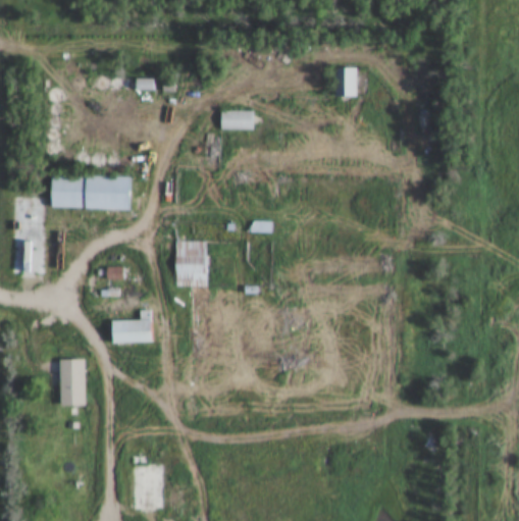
[(335,67),(356,67),(356,96),(335,96),(335,67)]
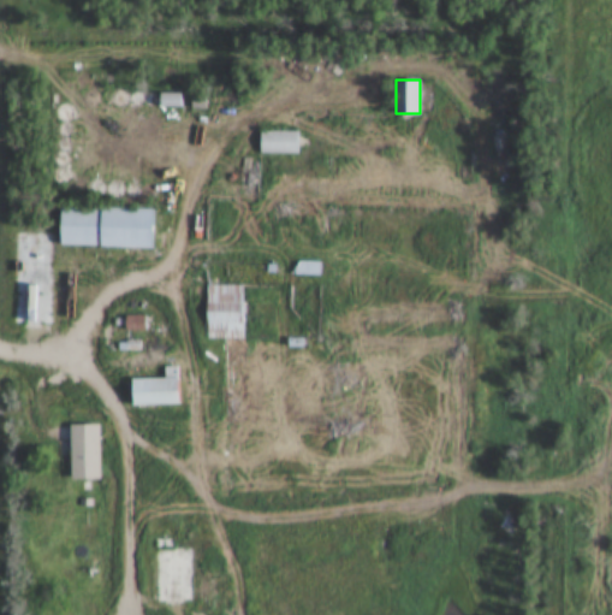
[(90,106),(95,105),(99,102),(100,98),(99,93),(95,89),(90,88),(87,89),(83,93),(82,98),(83,101),(85,105),(90,106)]
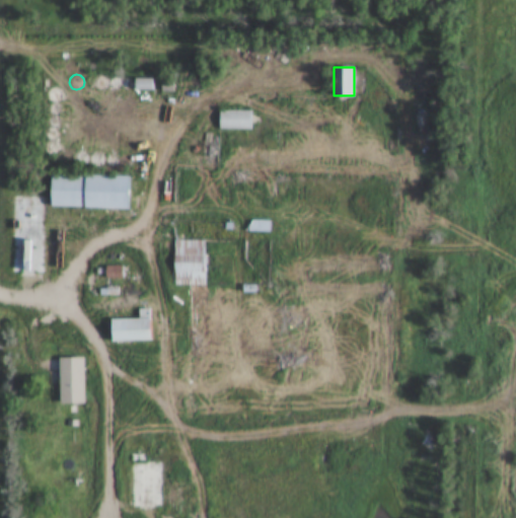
[(99,90),(103,89),(105,86),(106,82),(105,78),(103,76),(99,75),(95,76),(93,78),(92,82),(93,86),(95,89),(99,90)]
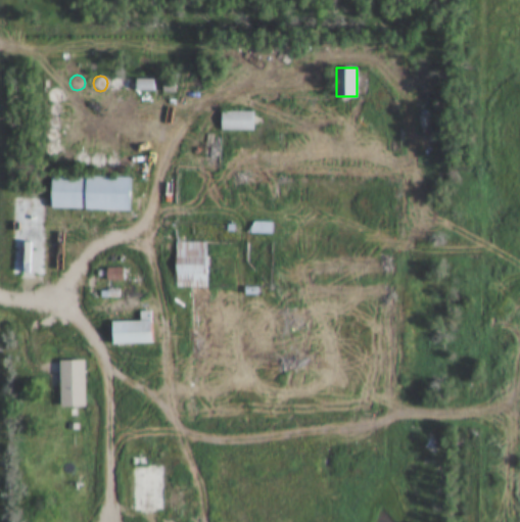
[(140,78),(157,78),(157,90),(140,90),(140,78)]
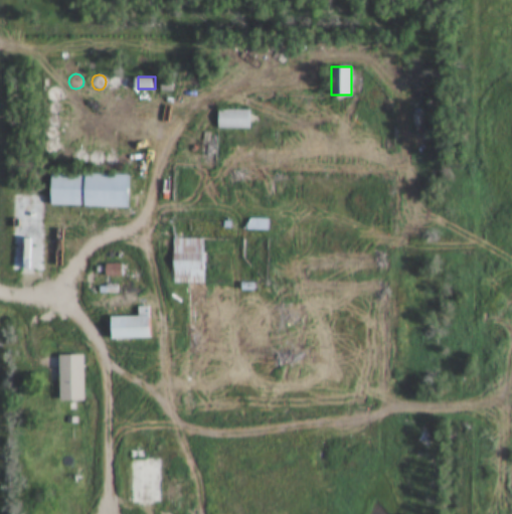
[(113,89),(116,88),(118,86),(119,82),(118,79),(116,77),(113,77),(111,77),(109,79),(108,82),(109,86),(111,88),(113,89)]
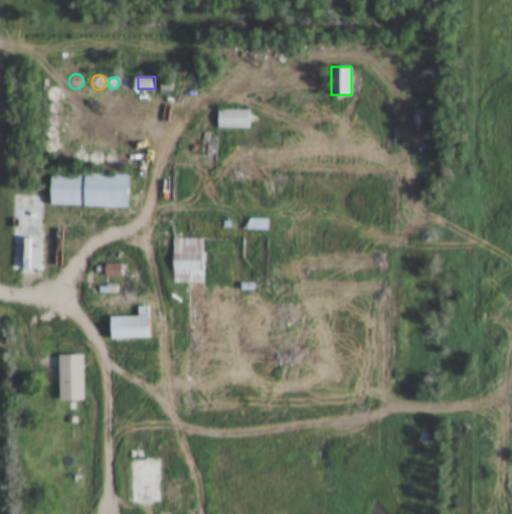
[(126,89),(129,88),(131,86),(132,82),(131,79),(129,77),(126,77),(124,77),(121,79),(121,82),(121,86),(123,88),(126,89)]
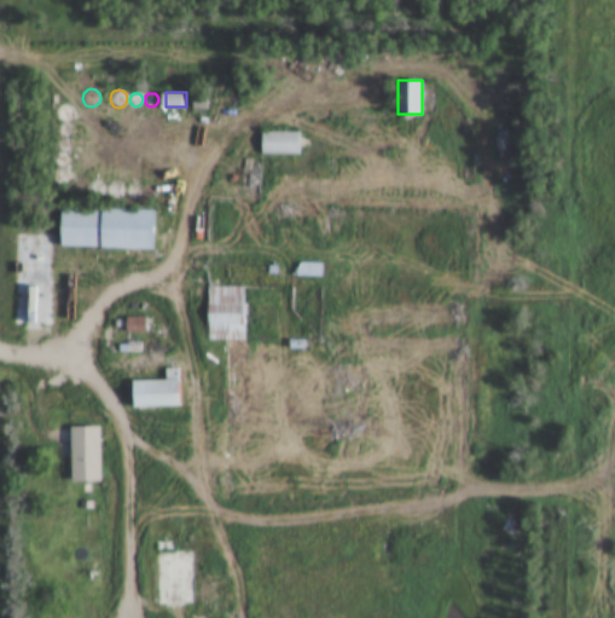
[(195,93),(209,93),(209,108),(195,107),(195,93)]
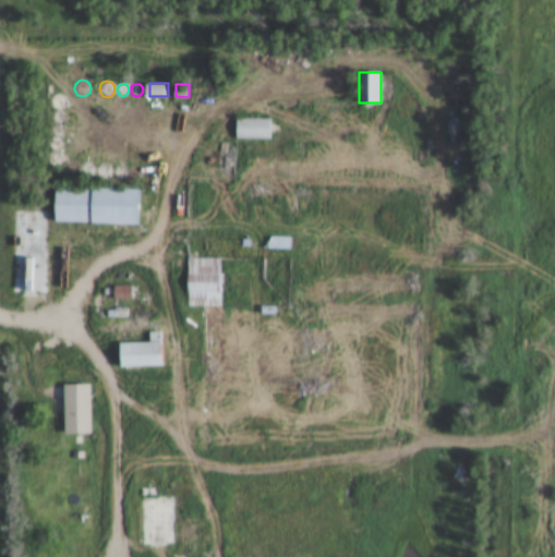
[(209,96),(213,95),(215,93),(216,89),(215,86),(213,84),(209,84),(206,84),(204,86),(204,89),(204,93),(206,95),(209,96)]
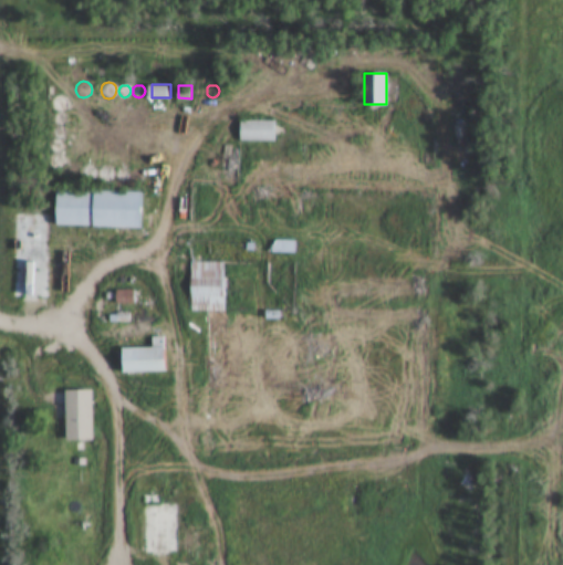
[(199,98),(202,97),(205,95),(205,92),(205,90),(202,86),(199,86),(196,86),(194,89),(193,92),(194,95),(196,97),(199,98)]
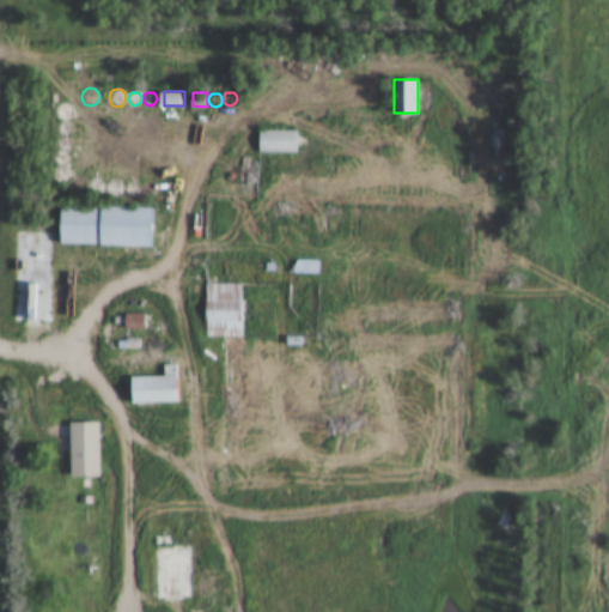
[(65,121),(68,120),(72,116),(73,111),(72,107),(68,104),(65,103),(60,104),(56,107),(55,111),(56,116),(60,120),(65,121)]
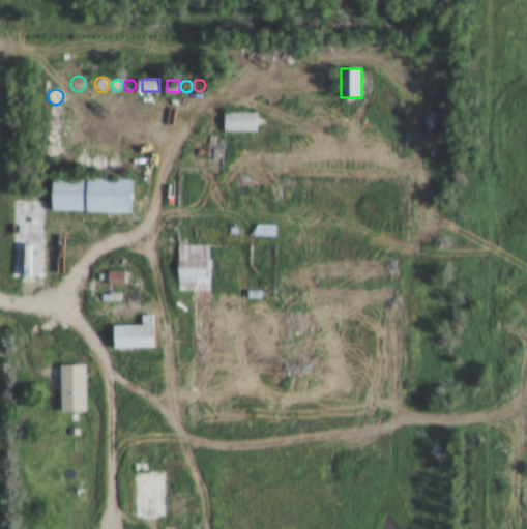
[(175,106),(178,105),(180,103),(181,100),(180,97),(178,95),(175,94),(173,95),(171,97),(170,100),(171,103),(173,105),(175,106)]
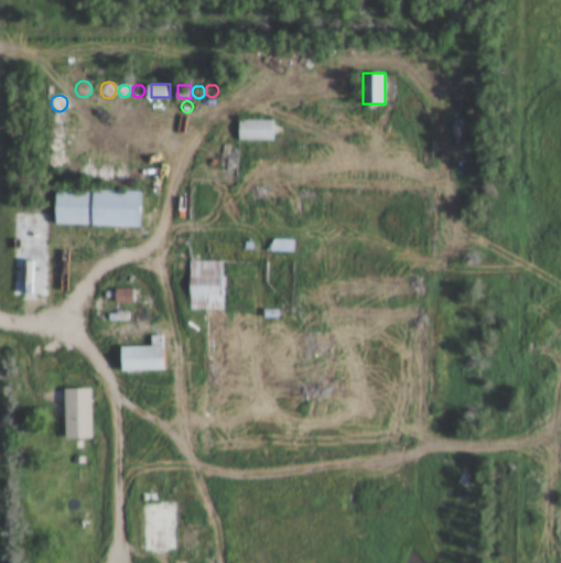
[(60,125),(63,123),(65,121),(65,118),(65,115),(63,112),(60,111),(56,112),(54,115),(53,118),(54,121),(56,123),(60,125)]
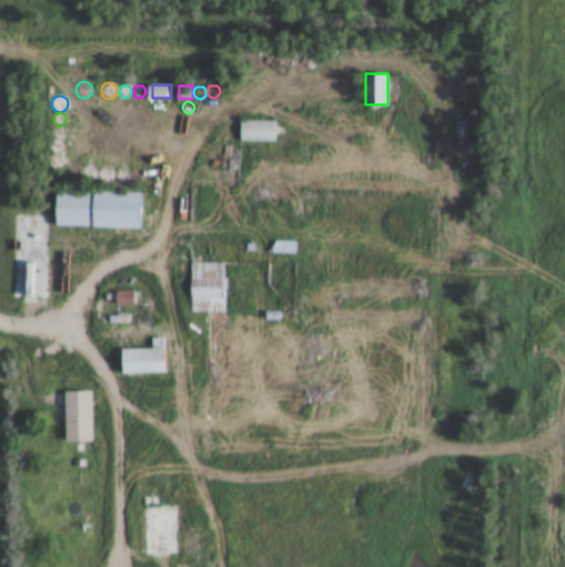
[(241,120),(274,120),(274,141),(241,141),(241,120)]
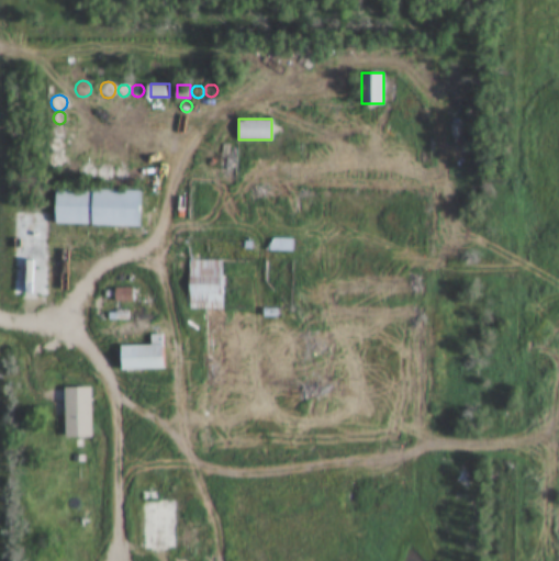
[(57,137),(60,136),(63,134),(64,131),(63,128),(60,126),(58,125),(55,126),(53,128),(52,131),(53,134),(55,136),(57,137)]
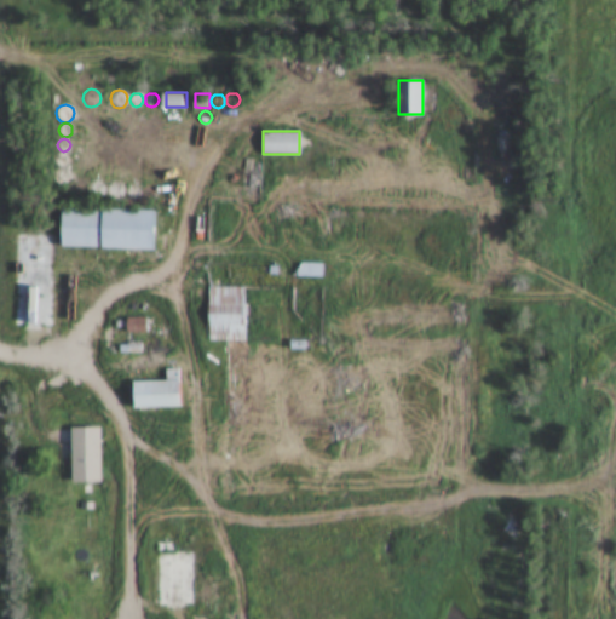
[(163,164),(167,164),(170,160),(170,158),(170,154),(167,152),(163,150),(160,152),(157,154),(156,158),(157,160),(160,162),(163,164)]
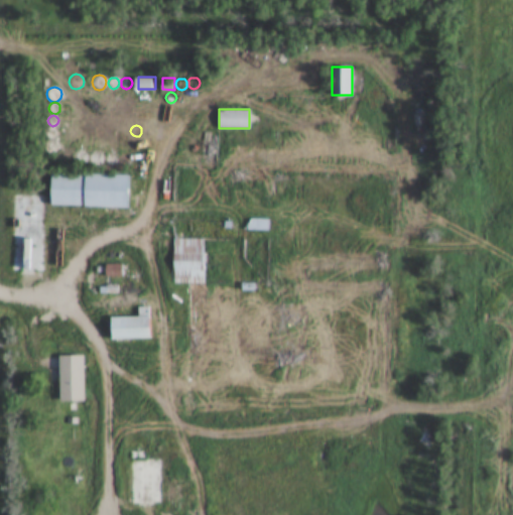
[(51,138),(54,137),(56,135),(56,133),(56,130),(54,128),(51,127),(48,128),(46,130),(45,133),(46,135),(48,137),(51,138)]
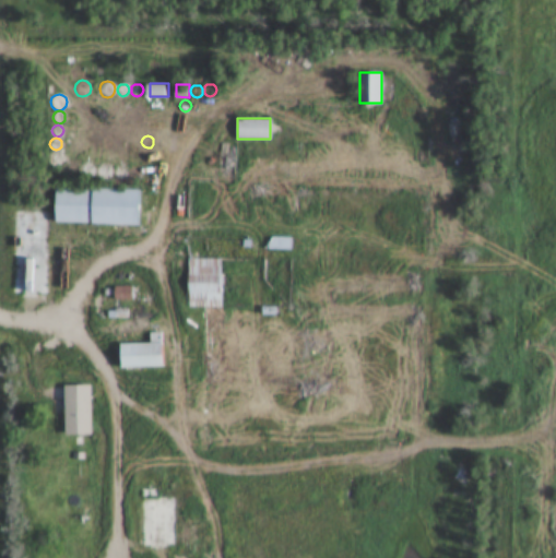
[(56,167),(60,166),(63,163),(64,159),(63,155),(60,152),(56,151),(51,152),(49,155),(48,158),(49,163),(51,166),(56,167)]
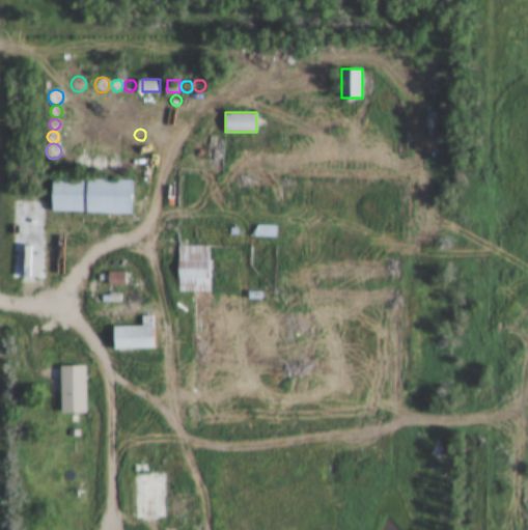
[(82,171),(85,170),(88,168),(89,164),(88,160),(85,157),(82,156),(78,157),(75,160),(74,164),(75,168),(78,170),(82,171)]
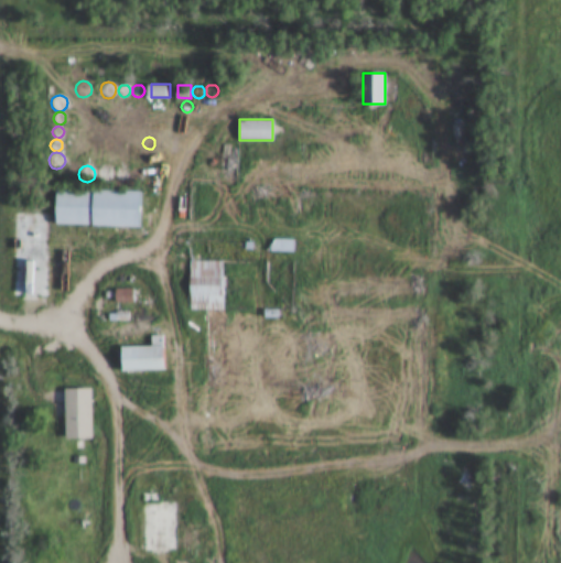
[(107,182),(110,181),(114,179),(115,174),(114,170),(110,166),(107,165),(103,166),(99,170),(98,174),(99,177),(103,181),(107,182)]
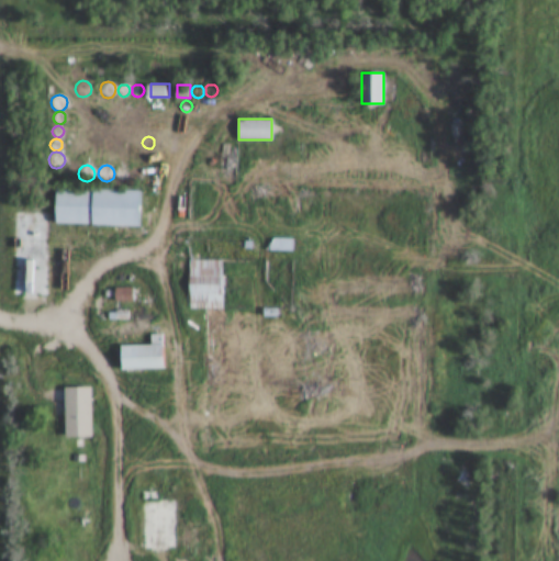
[(70,180),(74,179),(76,177),(77,174),(76,170),(74,168),(70,167),(67,168),(65,170),(64,174),(65,177),(67,179),(70,180)]
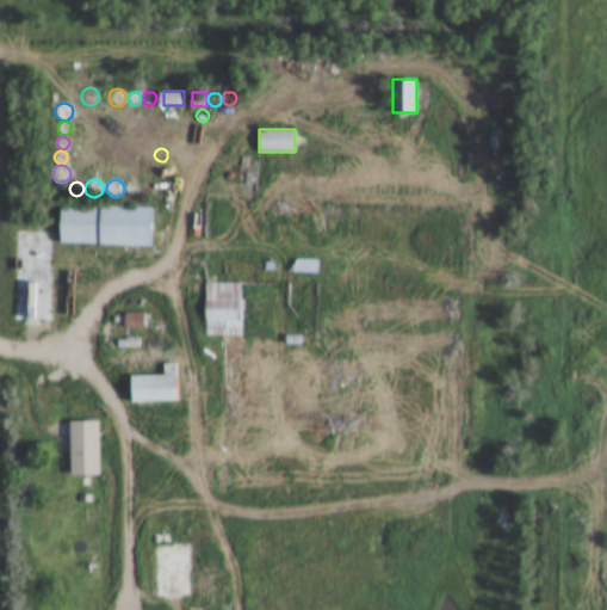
[(132,198),(136,197),(138,195),(140,191),(138,188),(136,185),(132,184),(129,185),(127,188),(125,191),(127,195),(129,197),(132,198)]
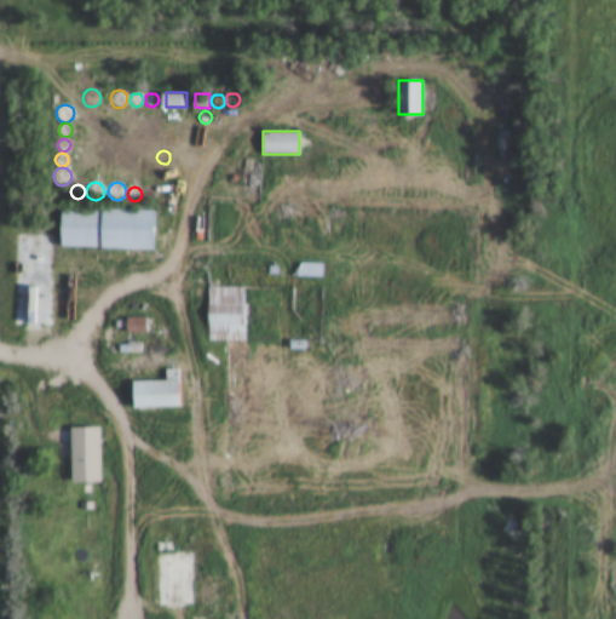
[(150,201),(154,200),(156,198),(157,194),(156,190),(154,187),(150,187),(147,187),(144,190),(143,194),(144,198),(147,200),(150,201)]
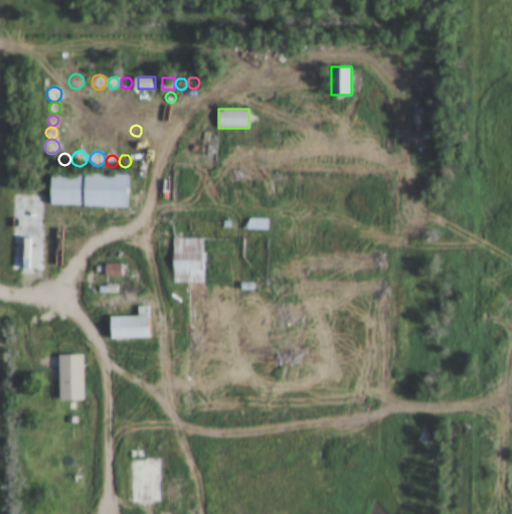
[(228,167),(265,167),(265,183),(228,183),(228,167)]
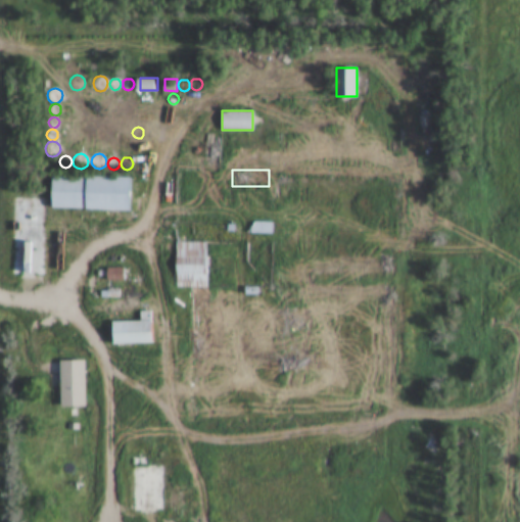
[(56,175),(137,177),(136,209),(55,207),(56,175)]
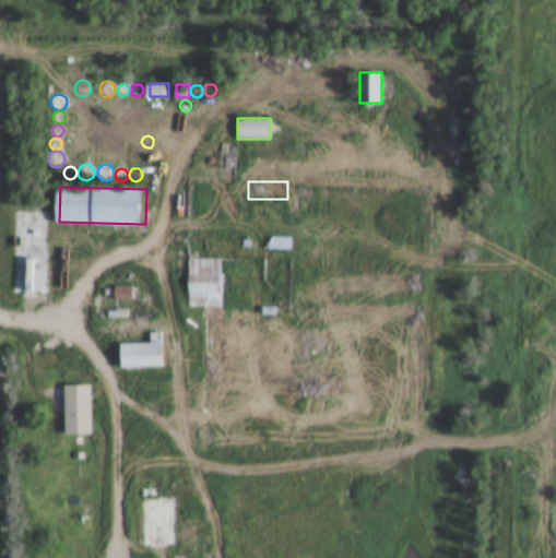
[(18,208),(52,209),(52,293),(18,293),(18,208)]
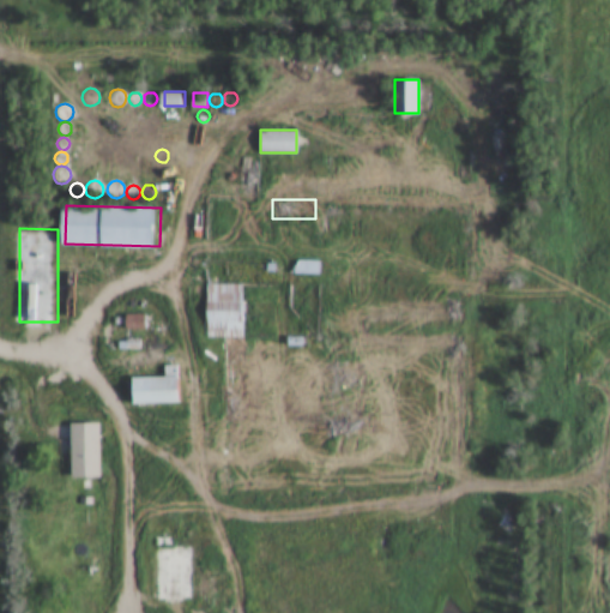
[(296,259),(318,259),(318,274),(291,274),(291,266),(296,259)]
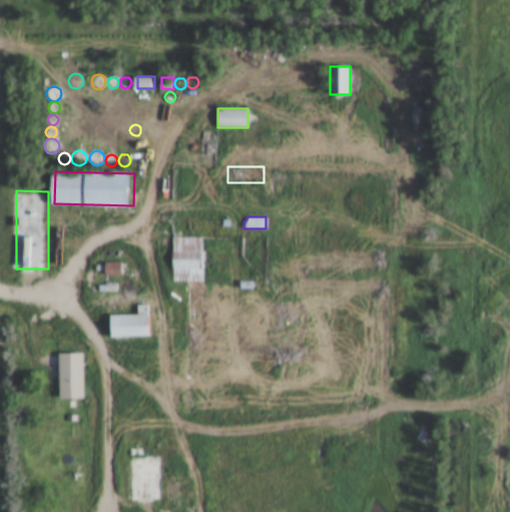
[(173,236),(204,236),(204,281),(207,281),(207,349),(186,349),(186,281),(172,281),(173,236)]
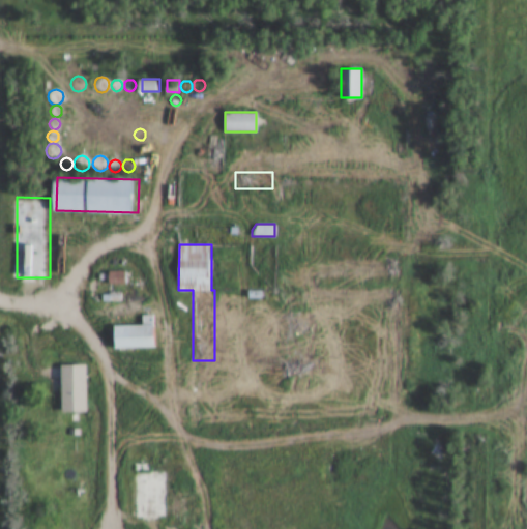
[(282,311),(305,312),(305,359),(281,359),(282,311)]
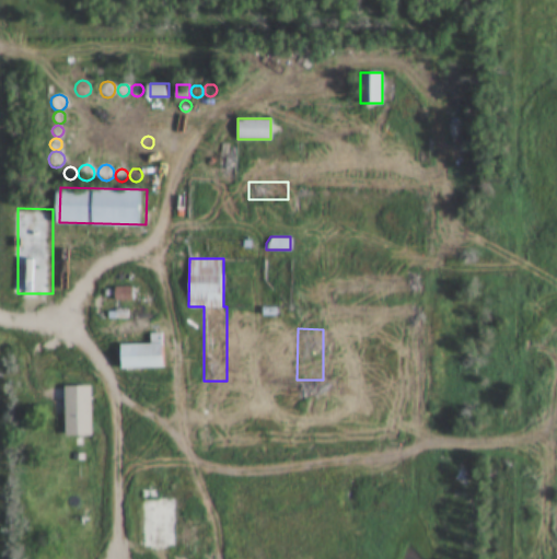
[(125,342),(169,344),(169,365),(125,365),(125,342)]
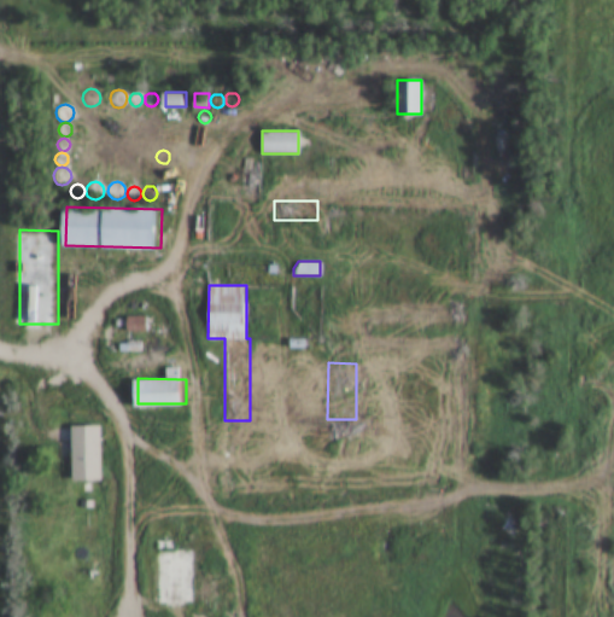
[(72,425),(104,425),(105,478),(74,479),(72,425)]
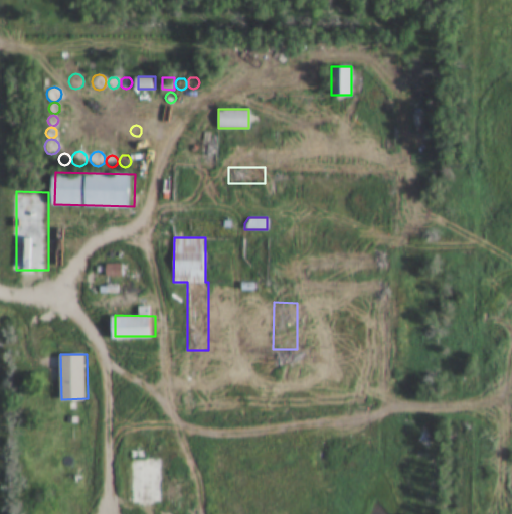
[(156,458),(125,458),(125,504),(156,504),(156,458)]
